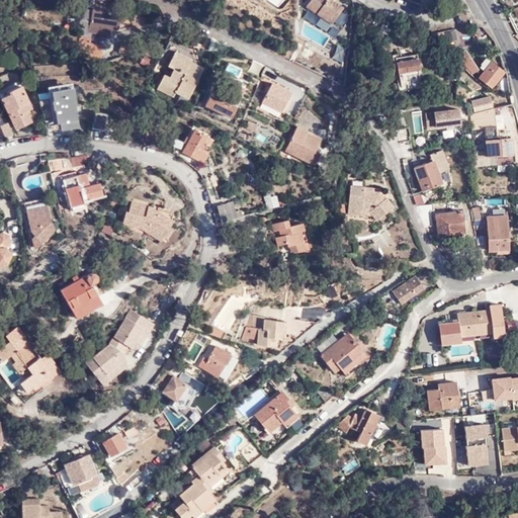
[(329,22),(340,7),(328,0),(308,0),(304,5),(329,22)]
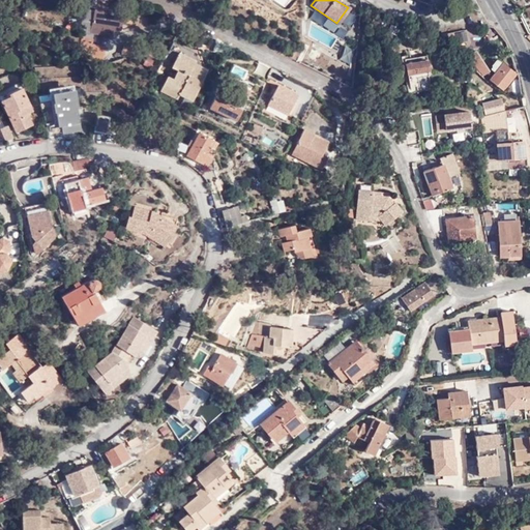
[(122,22),(123,22),(125,13),(95,9),(92,32),(101,34),(101,36),(112,37),(113,28),(121,29),(122,22)]
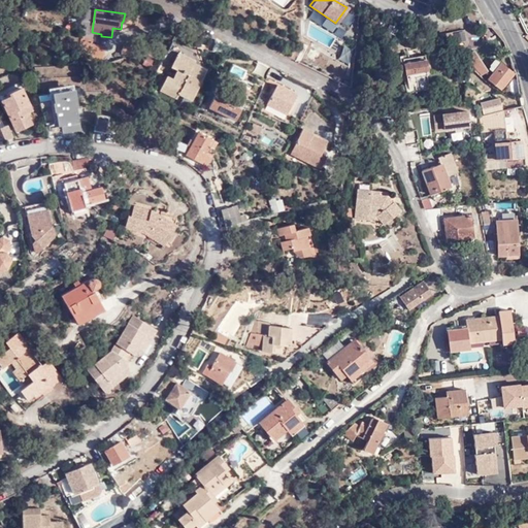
[(125,13),(123,22),(132,23),(133,14),(125,13)]
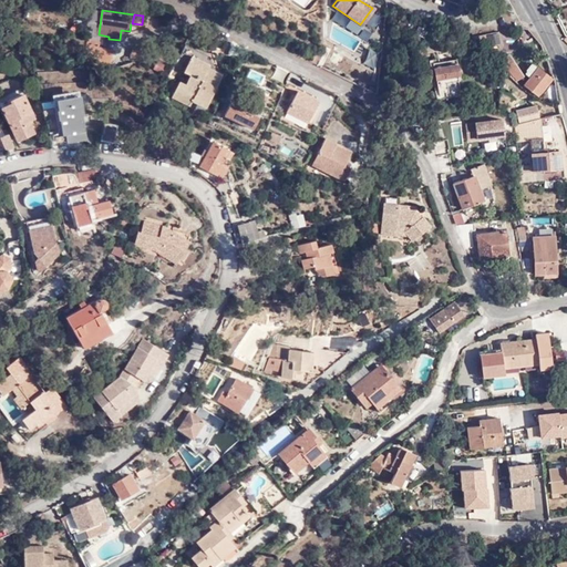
[(237,57),(241,48),(233,43),(230,54),(237,57)]
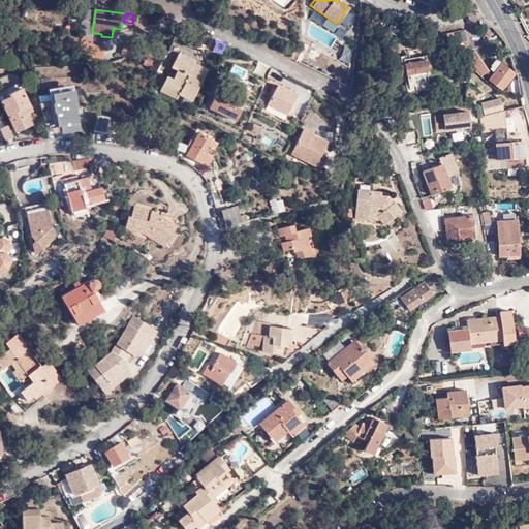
[(105,49),(92,44),(82,42),(80,47),(92,56),(103,59),(105,49)]
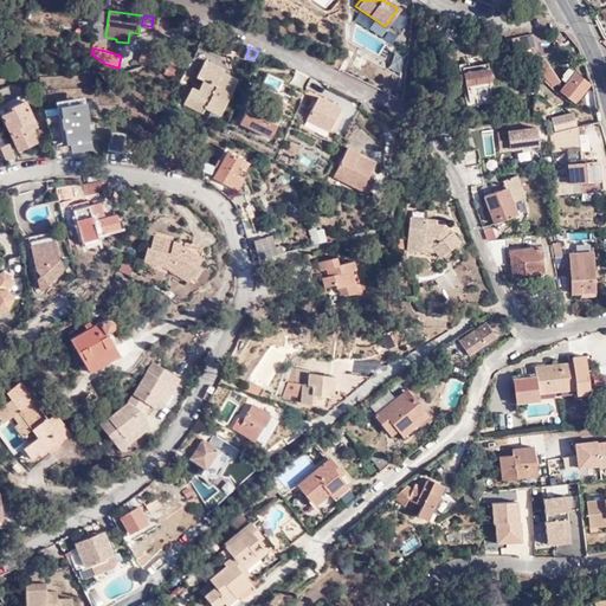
[(155,65),(159,53),(144,50),(143,55),(141,53),(139,62),(155,65)]
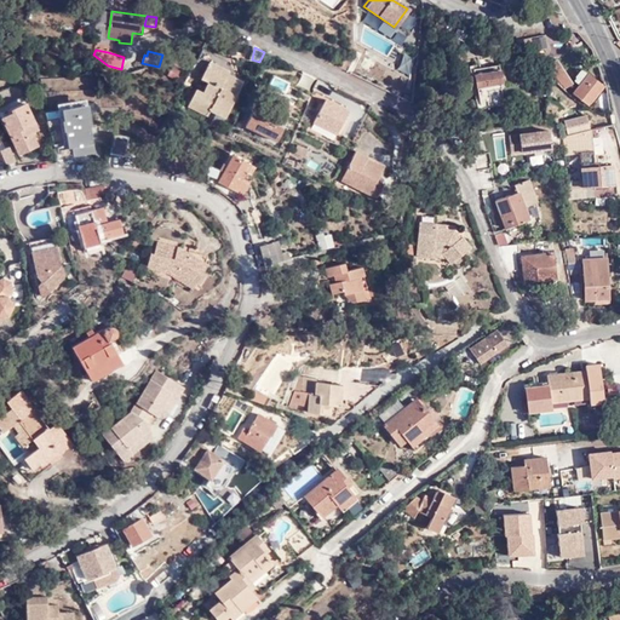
[(566,89),(573,82),(557,58),(550,64),(566,89)]
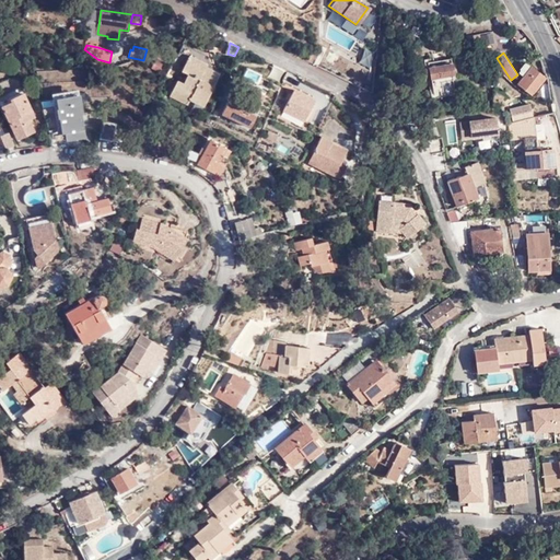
[(203,106),(219,72),(207,66),(207,63),(189,55),(183,71),(188,74),(184,83),(178,80),(171,96),(187,104),(190,100),(203,106)]
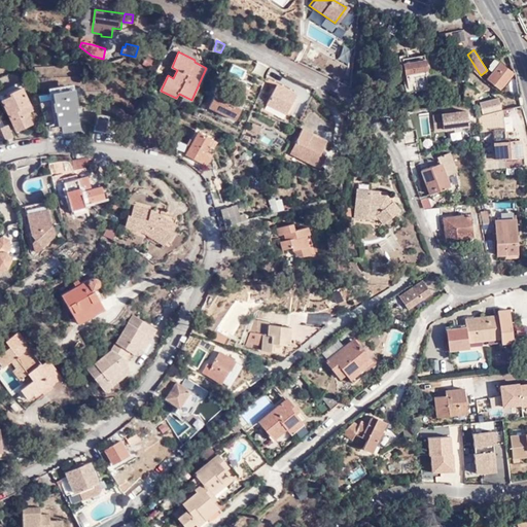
[(427,71),(424,59),(403,63),(407,75),(427,71)]
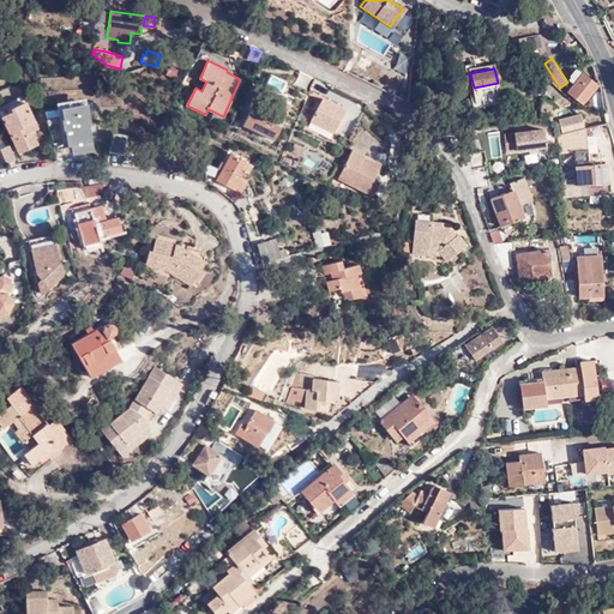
[(584,104),(597,86),(577,70),(569,80),(575,84),(569,92),(584,104)]
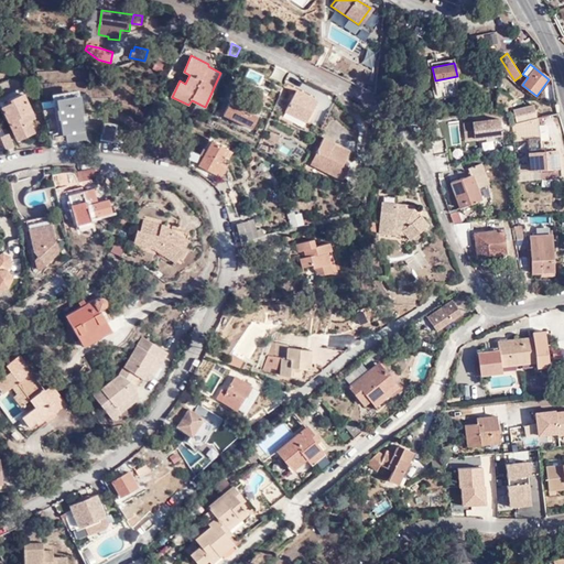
[(284,84),(289,76),(273,67),(269,76),(284,84)]
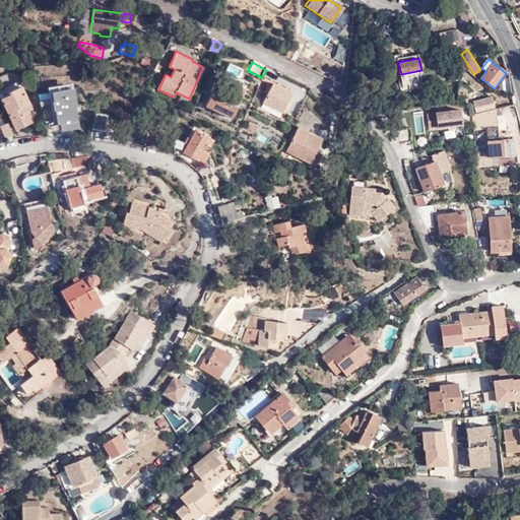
[(236,106),(244,88),(231,81),(222,99),(212,94),(206,105),(233,118),(238,107),(236,106)]
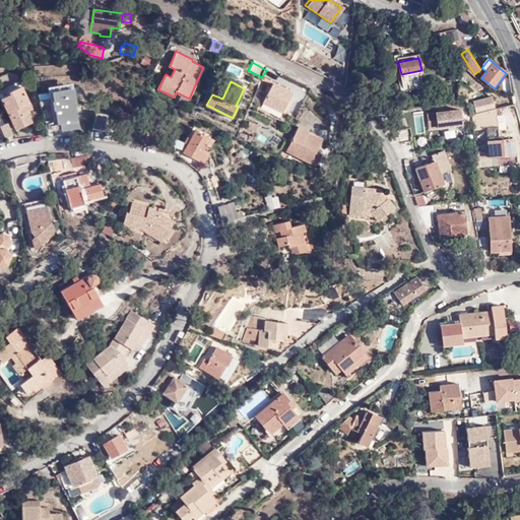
[(282,112),(293,92),(273,82),(263,103),(282,112)]
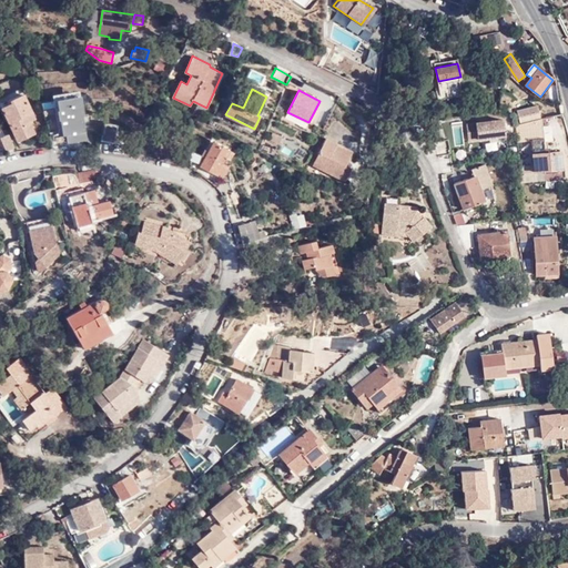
[(34,119),(22,93),(9,100),(10,103),(2,108),(11,125),(18,140),(34,132),(30,121),(34,119)]
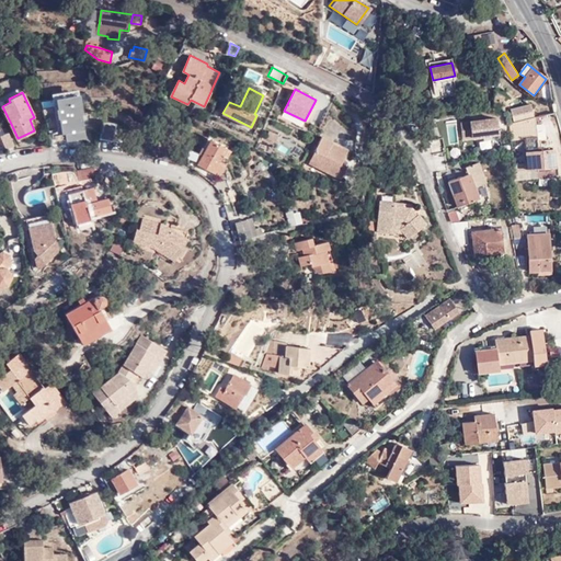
[(69,139),(84,137),(80,114),(82,113),(79,95),(59,100),(64,133),(68,133),(69,139)]
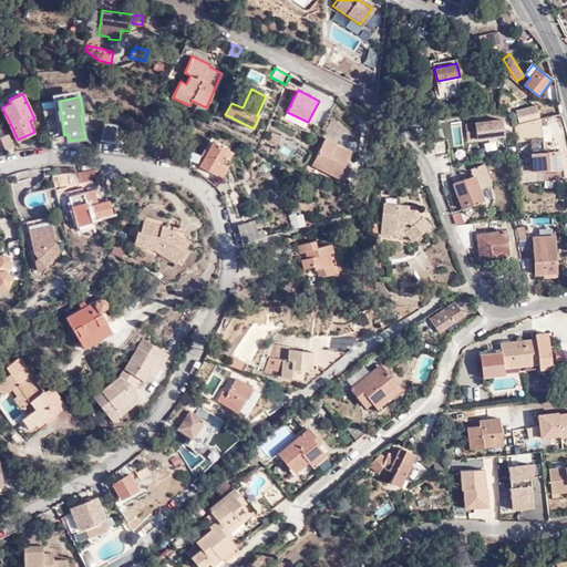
[(294,125),(296,121),(282,115),(281,119),(294,125)]
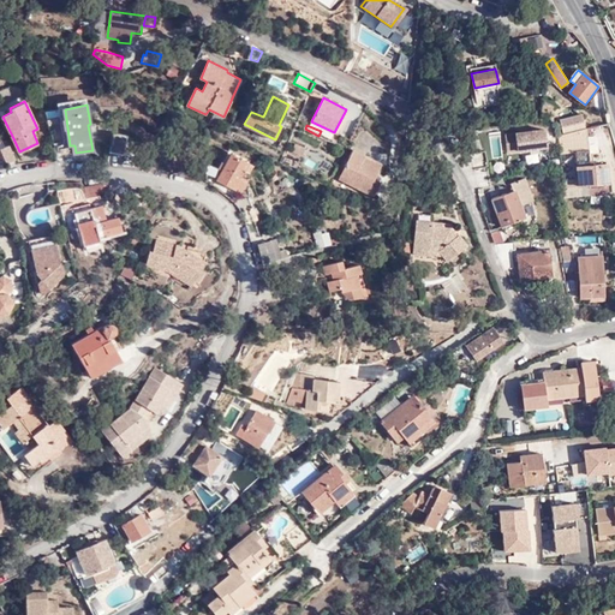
[(544,130),(523,132),(524,135),(519,136),(519,132),(506,135),(507,151),(547,147),(544,130)]
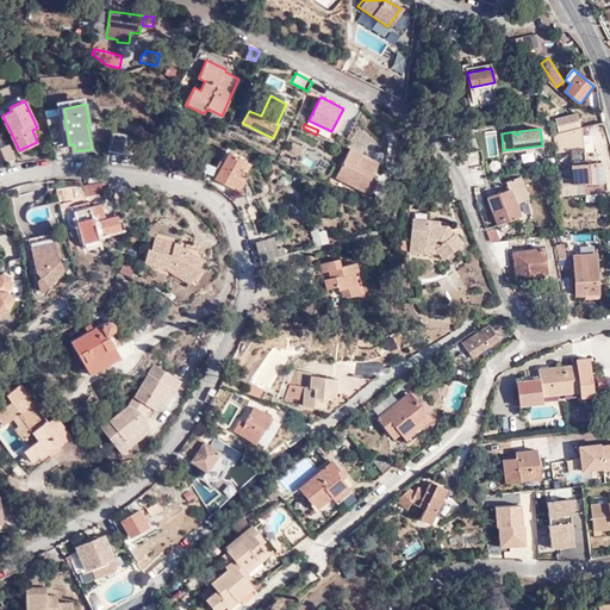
[(583,148),(582,129),(554,135),(555,156),(567,155),(566,150),(571,150),(583,148)]
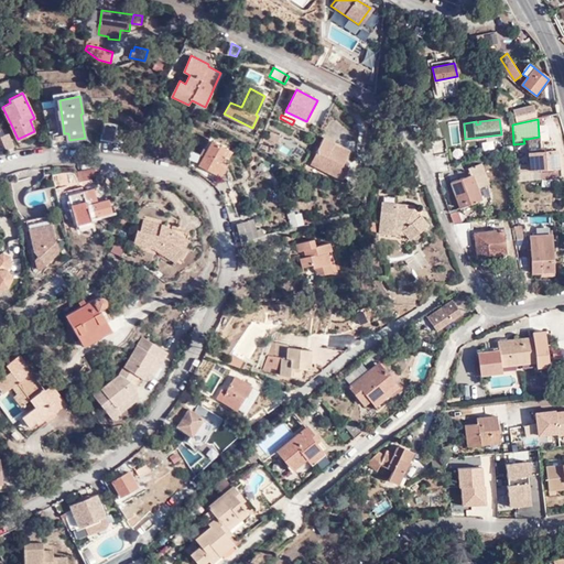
[(114,140),(116,125),(105,123),(102,138),(114,140)]
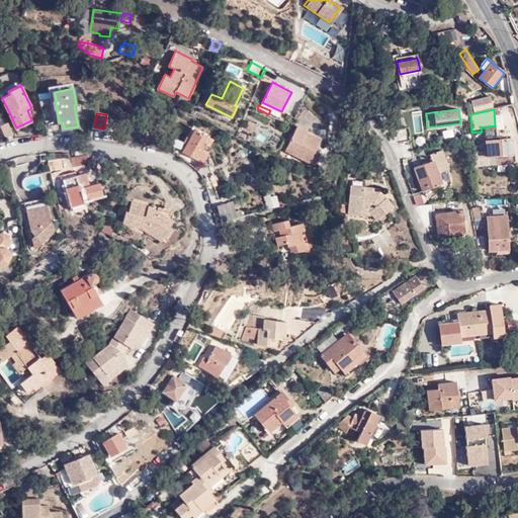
[(255,132),(258,124),(249,120),(246,127),(255,132)]
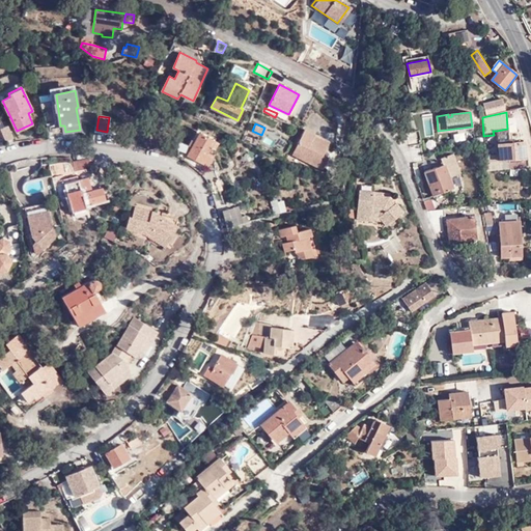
[(6,140),(14,137),(7,126),(1,129),(6,140)]
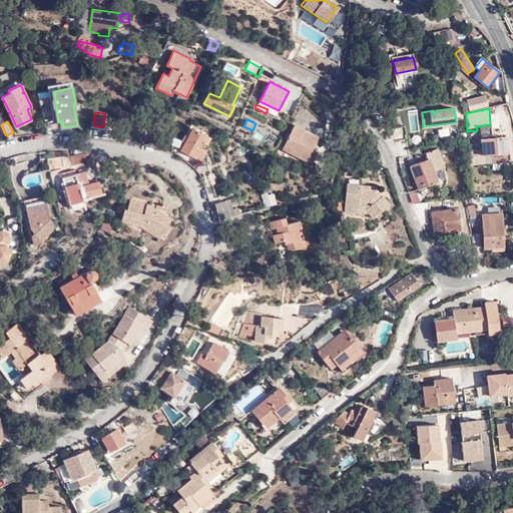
[(304,134),(306,129),(296,124),(283,148),(312,162),(317,151),(312,148),(316,140),(304,134)]
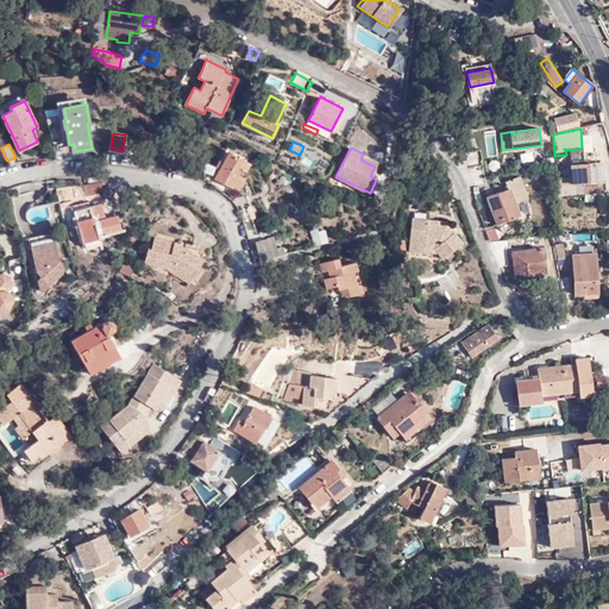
[(570,150),(572,183),(602,181),(601,162),(584,163),(582,148),(570,150)]
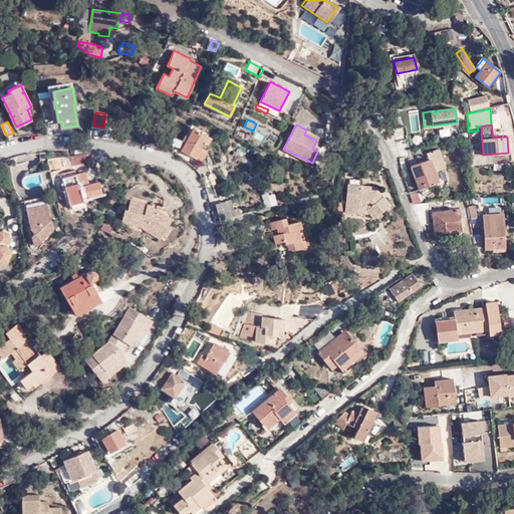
[(193,127),(189,137),(186,143),(181,152),(202,161),(207,150),(202,147),(205,143),(208,136),(207,136),(201,132),(193,127)]
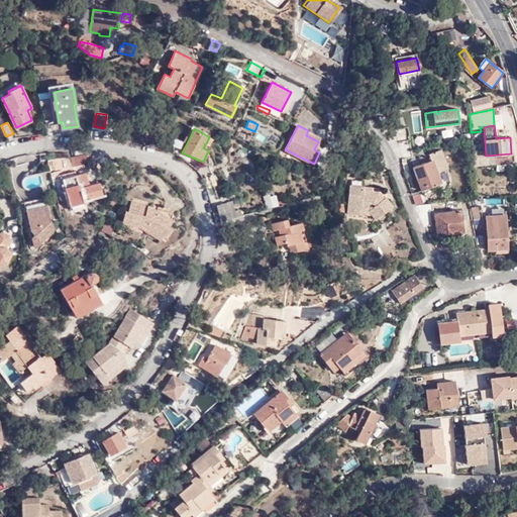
[(321,137),(308,130),(306,135),(318,141),(321,137)]
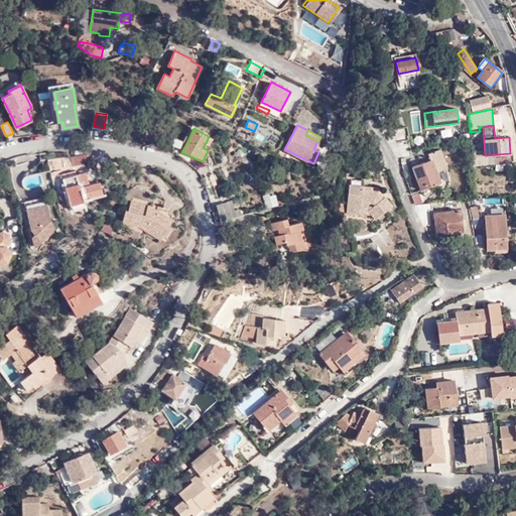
[(209,136),(206,143),(211,146),(214,138),(209,136)]
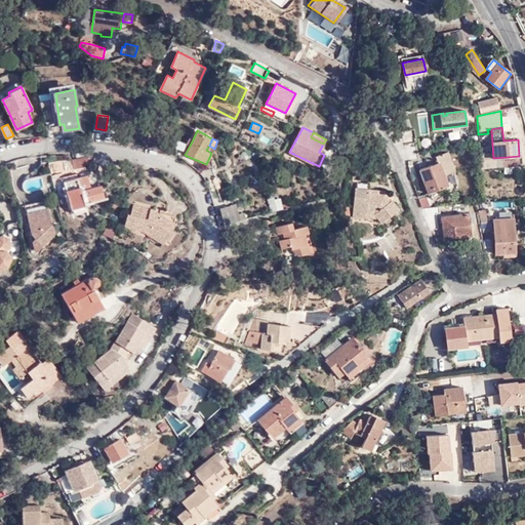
[(439,162),(444,175),(454,172),(448,152),(437,156),(439,162)]
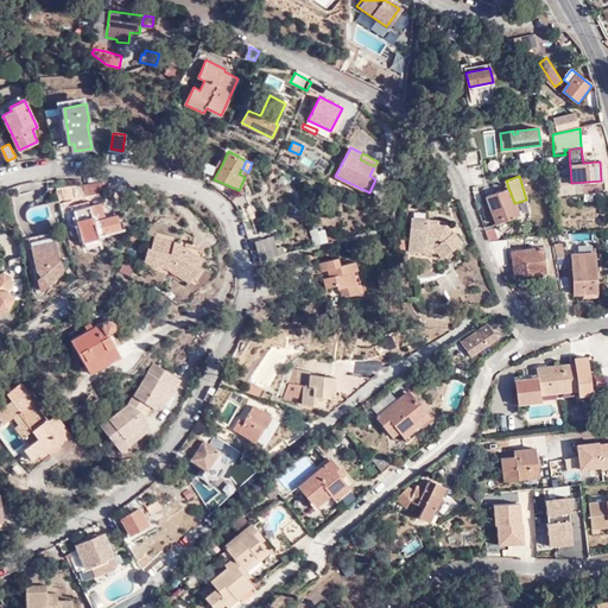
[(601,181),(571,183),(572,192),(601,190),(601,181)]
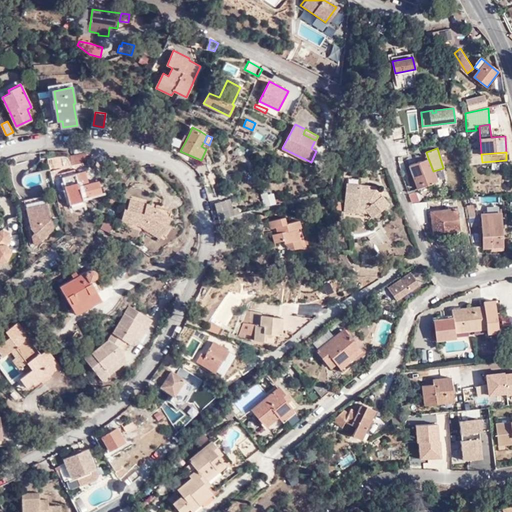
[(83,167),(82,161),(80,154),(70,156),(72,168),(83,167)]
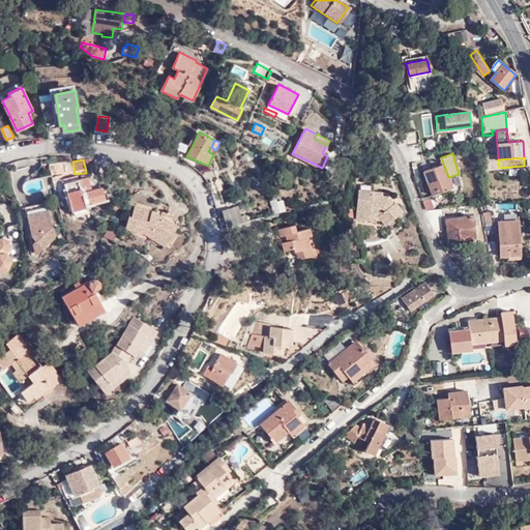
[(486,160),(487,170),(499,168),(498,159),(486,160)]
